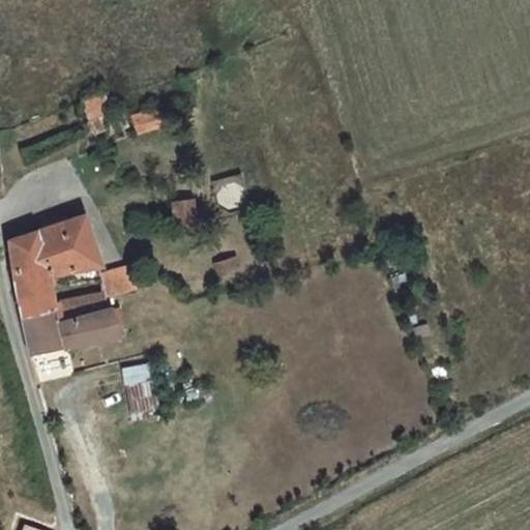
[(100,93),(80,101),(87,118),(108,110),(100,93)]
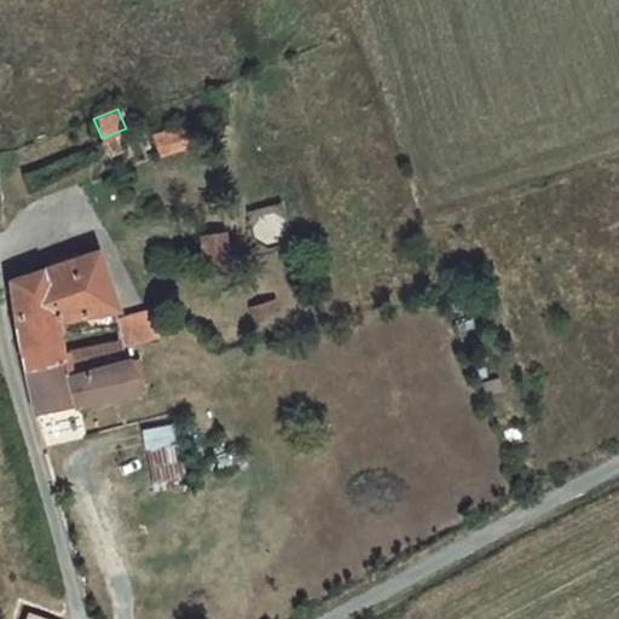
[(183,127),(152,137),(158,157),(189,148),(183,127)]
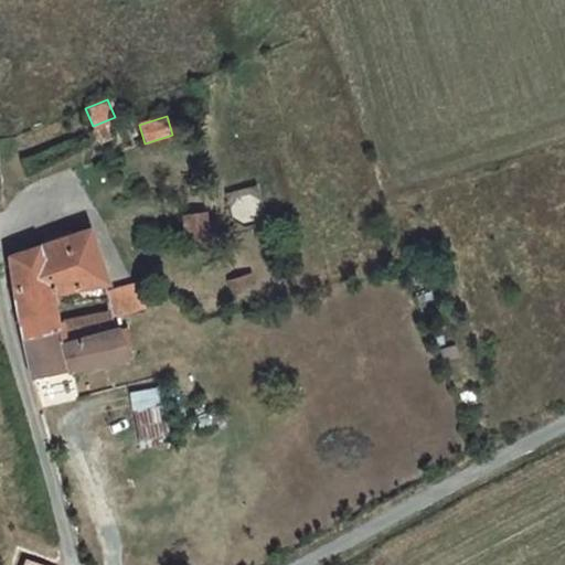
[(204,215),(183,217),(187,244),(206,242),(204,215)]
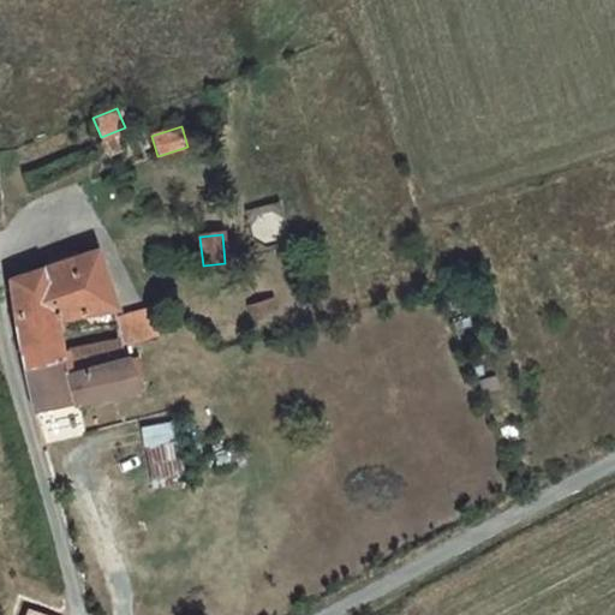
[(54,311),(55,321),(79,316),(83,332),(105,327),(102,311),(115,309),(96,250),(11,280),(17,321),(54,311)]
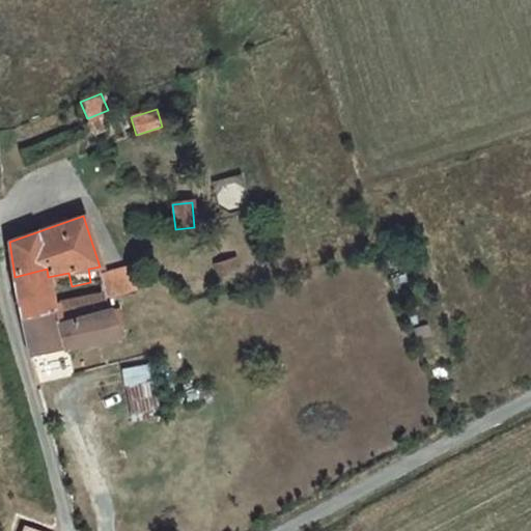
[(231,260),(218,264),(221,275),(234,270),(231,260)]
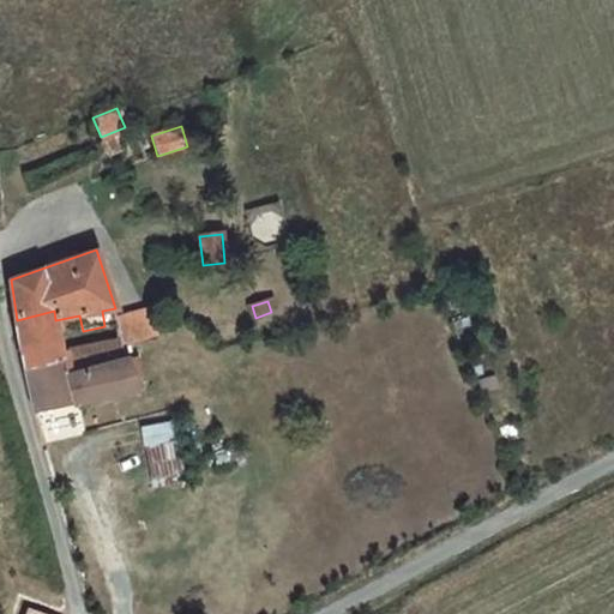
[(102,311),(104,326),(118,324),(121,341),(122,347),(157,336),(150,308),(116,317),(115,308),(102,311)]
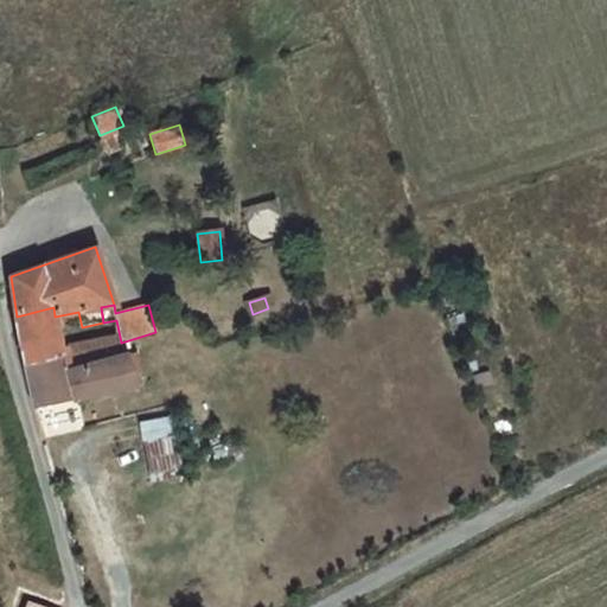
[(53,307),(17,317),(24,364),(62,355),(55,317),(53,307)]
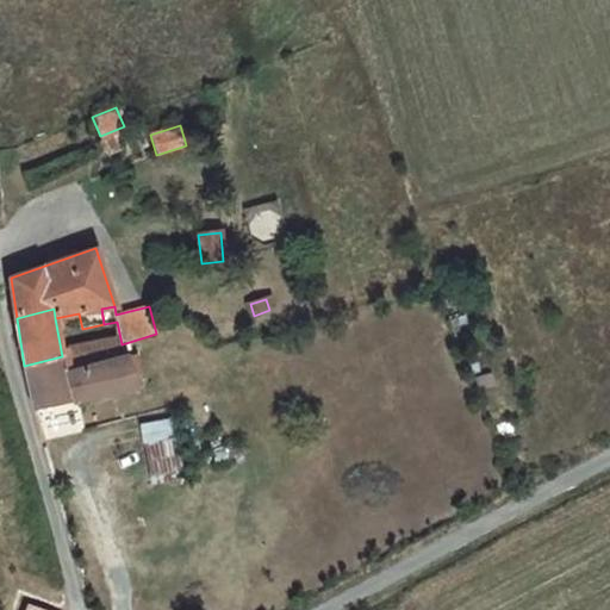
[(24,366),(33,409),(70,400),(141,386),(137,375),(142,374),(136,355),(126,359),(122,344),(120,338),(68,350),(68,354),(62,356),(24,366)]
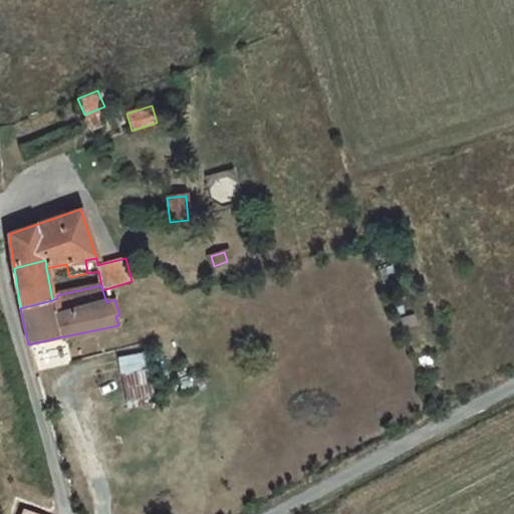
[(145,351),(118,356),(127,400),(153,395),(145,351)]
